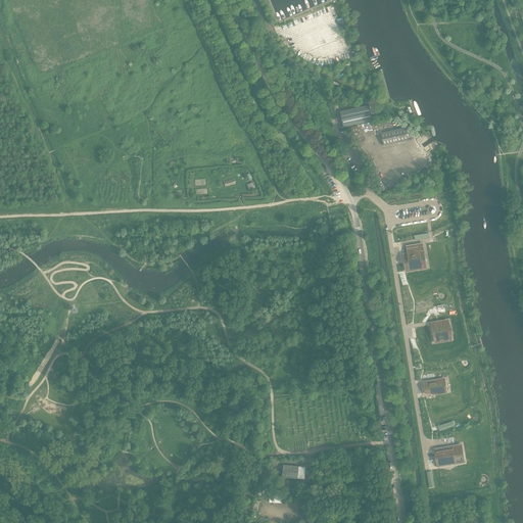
[(340,111),(344,128),(373,121),(372,114),(370,105),(357,108),(340,111)]
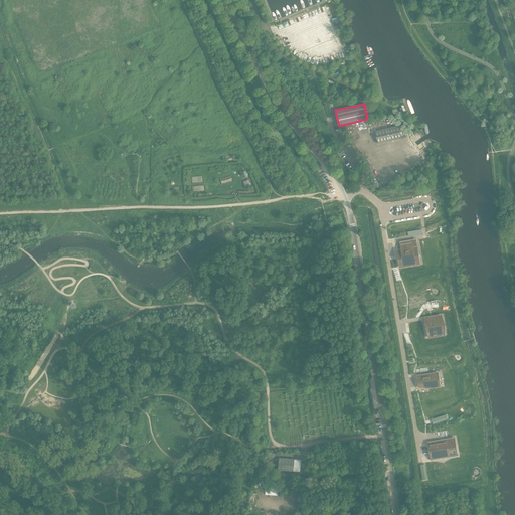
[(375,131),(378,144),(401,139),(399,126),(375,131)]
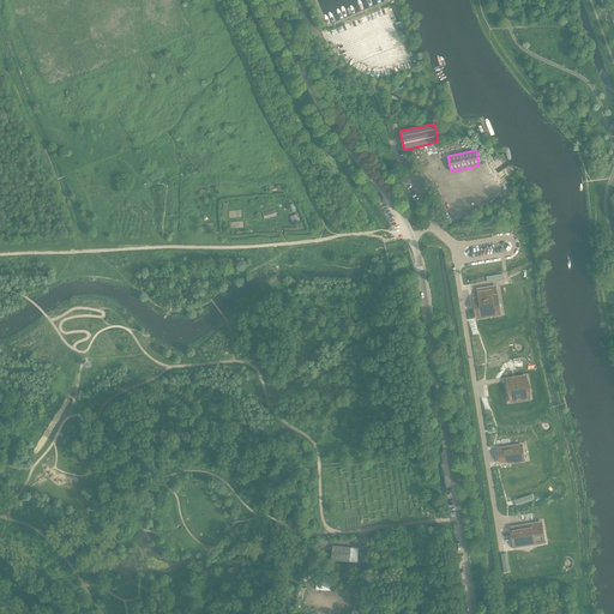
[(477,298),(473,298),(474,307),(476,320),(492,318),(501,315),(497,286),(476,288),(477,295),(477,298)]
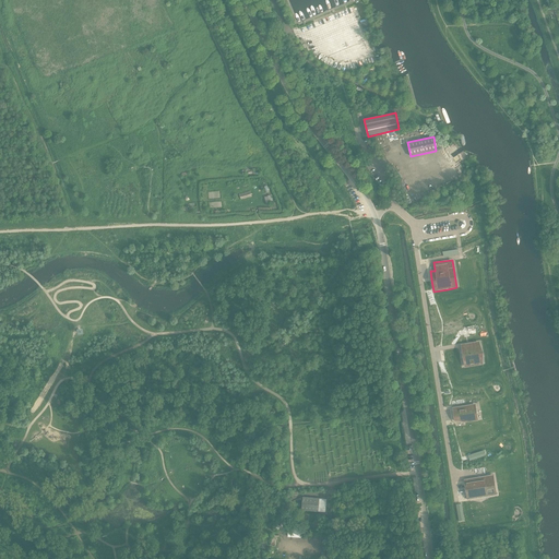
[(479,344),(461,347),(464,365),(482,363),(479,354),(482,353),(479,344)]
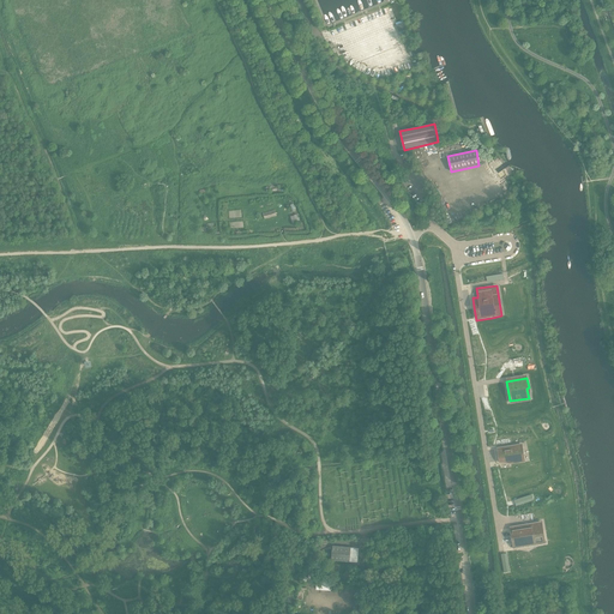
[(509,446),(497,447),(499,463),(506,462),(510,461),(510,463),(525,461),(523,445),(509,447),(509,446)]
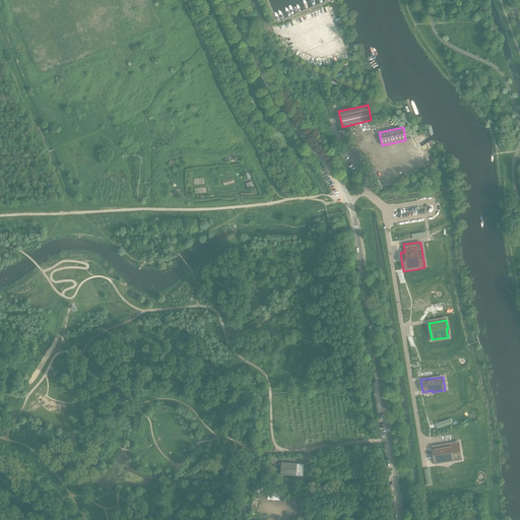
[(452,424),(450,418),(436,424),(437,429),(452,424)]
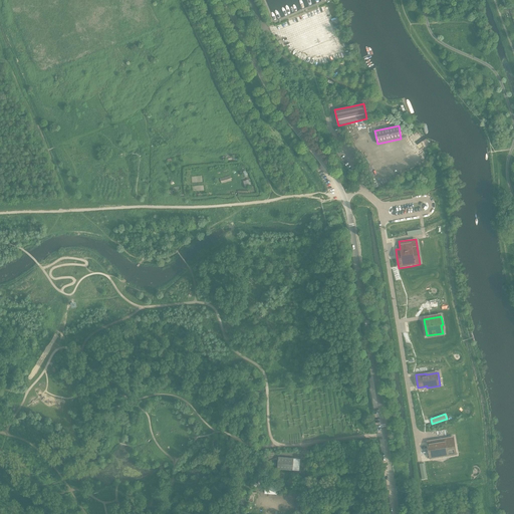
[(439,439),(427,441),(430,459),(457,455),(454,437),(439,439)]
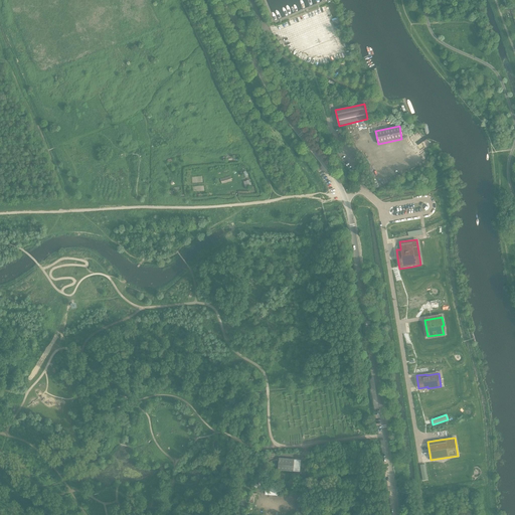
[(280,459),(279,471),(293,472),(294,460),(280,459)]
